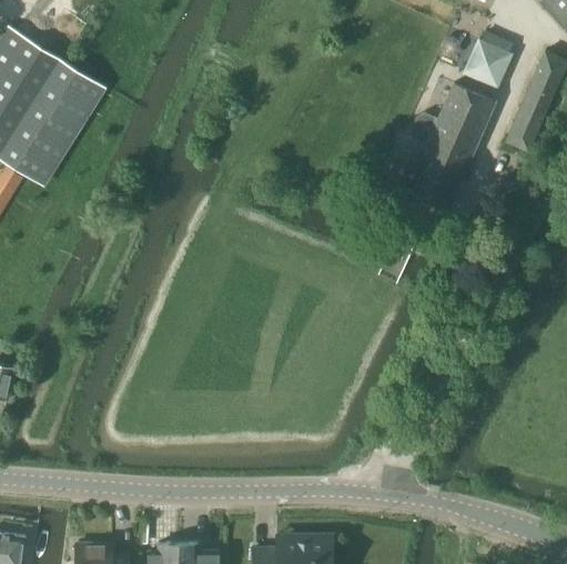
[(566,0),(545,0),(544,2),(566,26),(566,0)]
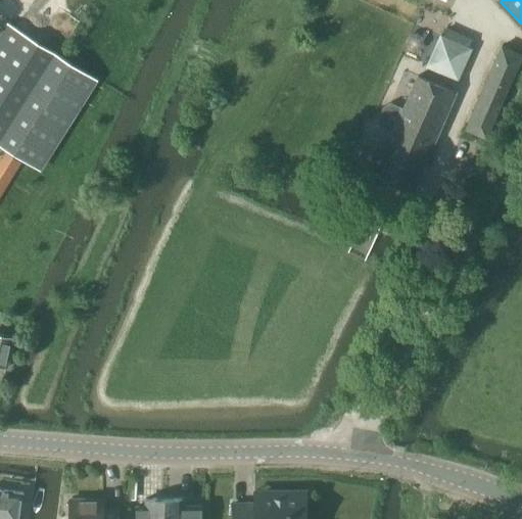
[(0,143),(1,142),(56,58),(8,28),(0,40),(0,143)]
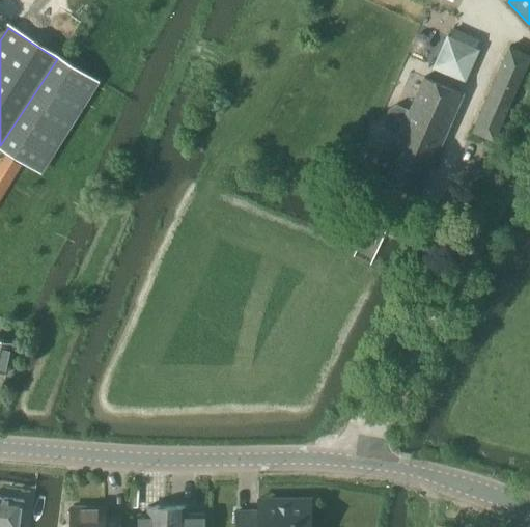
[(471,134),(494,143),(529,62),(529,58),(509,50),(471,134)]
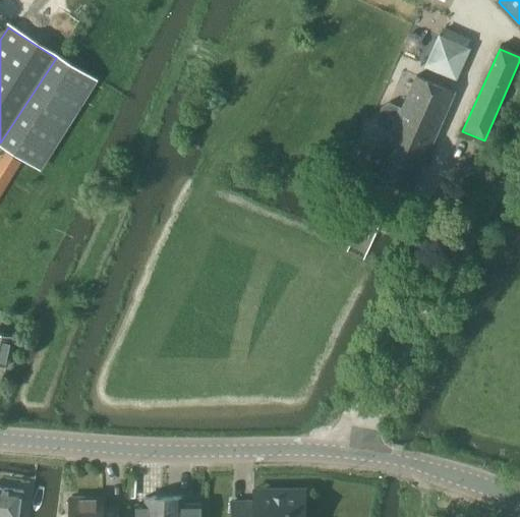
[(58,55),(56,58),(1,141),(44,168),(99,80),(58,55)]
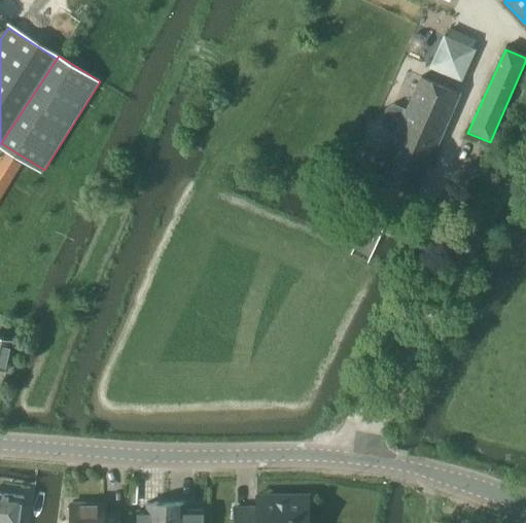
[(369,142),(347,189),(377,203),(385,183),(417,197),(426,174),(461,96),(426,80),(422,78),(421,81),(410,108),(409,110),(398,136),(391,152),(369,142)]
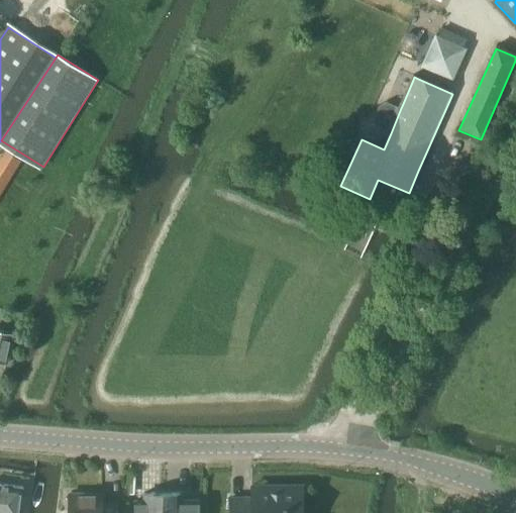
[(0,195),(22,161),(5,150),(0,158),(0,195)]
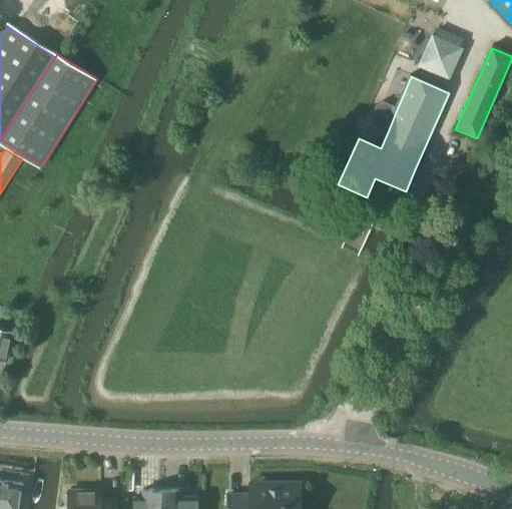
[(0,362),(6,364),(13,335),(0,332),(0,362)]
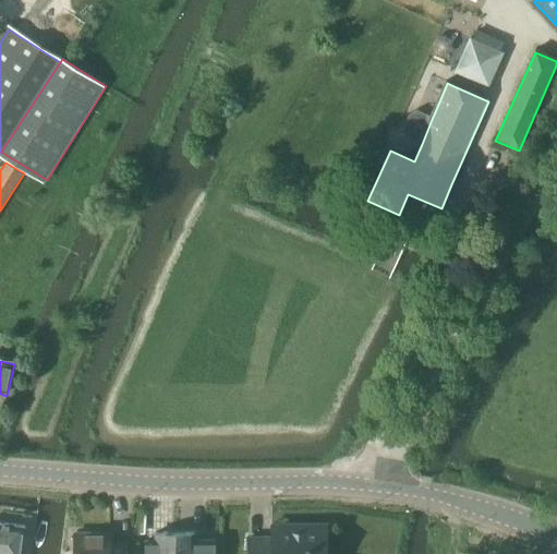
[(21,553),(24,530),(0,526),(0,553),(21,553)]
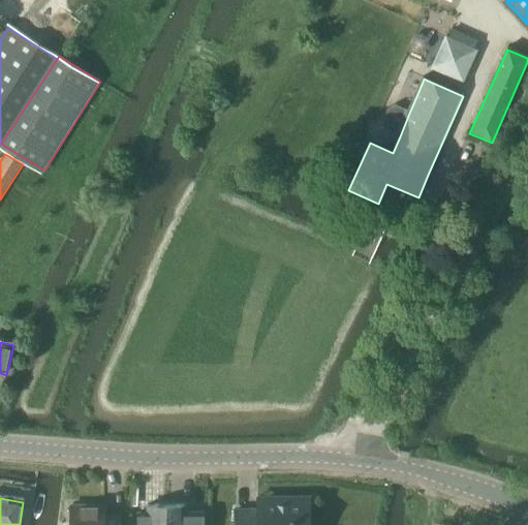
[(309,524),(309,499),(288,499),(289,504),(257,505),(258,512),(237,512),(237,524),(309,524)]
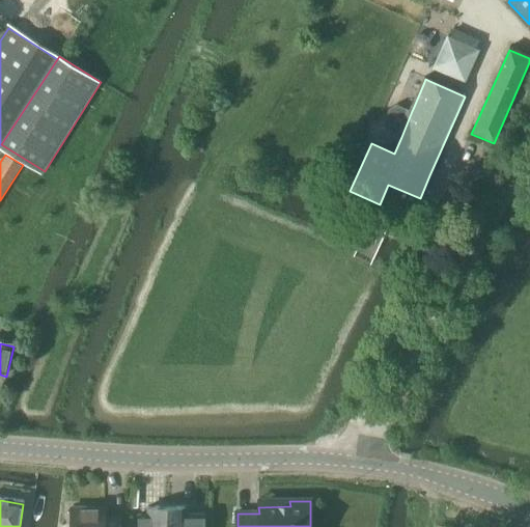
[(119,526),(119,519),(104,519),(104,508),(70,507),(70,526),(119,526)]
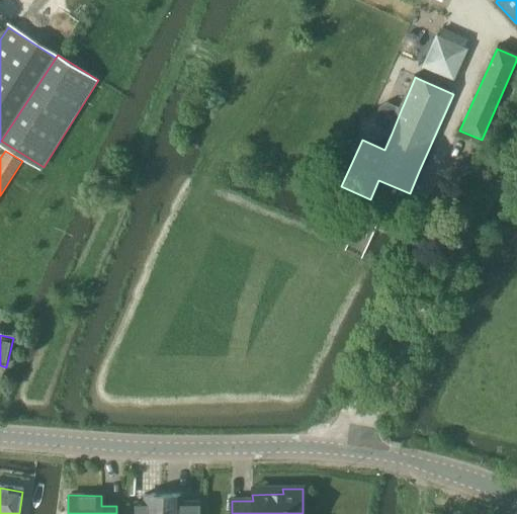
[(144,504),(134,504),(134,513),(163,513),(163,495),(144,495),(144,504)]
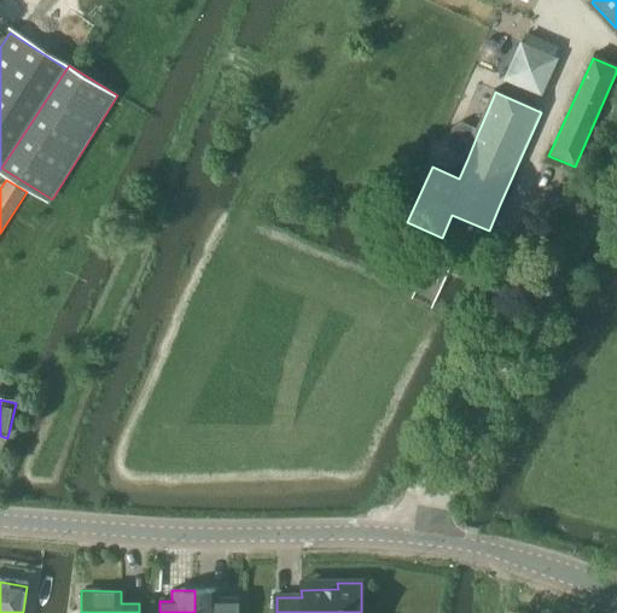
[(217,590),(195,590),(195,612),(238,612),(238,600),(217,600),(217,590)]
